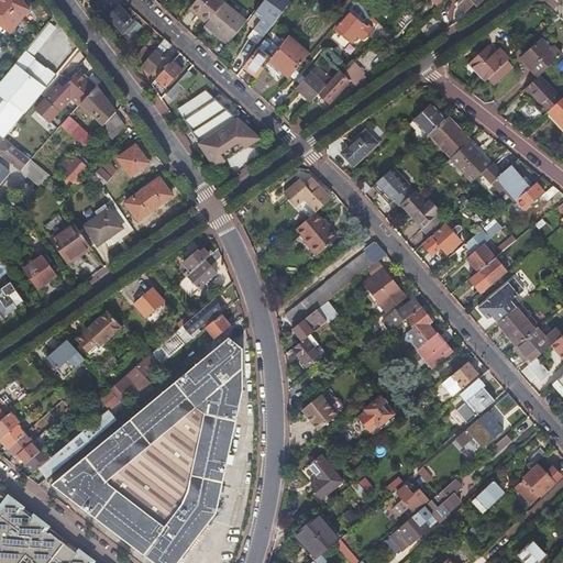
[(21,0),(0,0),(0,2),(21,20),(29,10),(21,0)]
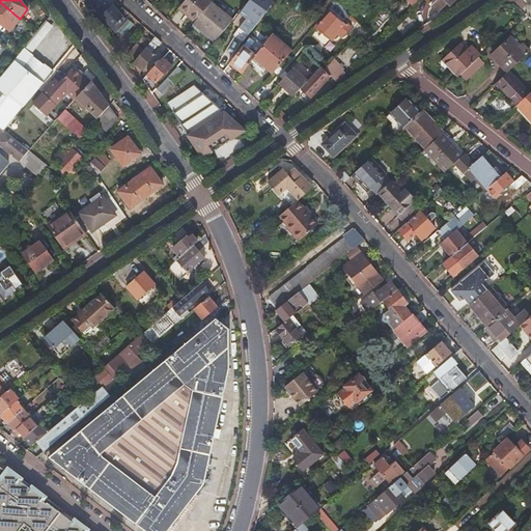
[(115,31),(122,23),(120,21),(123,18),(117,11),(116,12),(111,6),(107,10),(98,0),(91,0),(90,1),(98,10),(96,10),(99,14),(101,11),(103,14),(101,16),(115,31)]
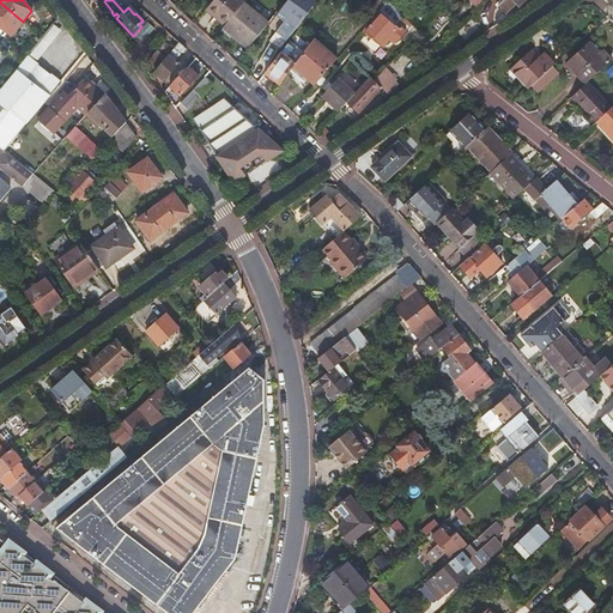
[(225,25),(244,2),(241,0),(214,0),(208,7),(219,17),(217,18),(225,25)]
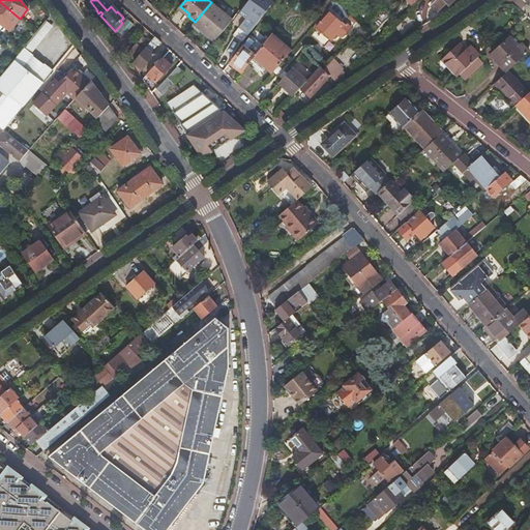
[(233,36),(242,43),(272,2),(268,0),(249,0),(239,13),(245,18),(233,36)]
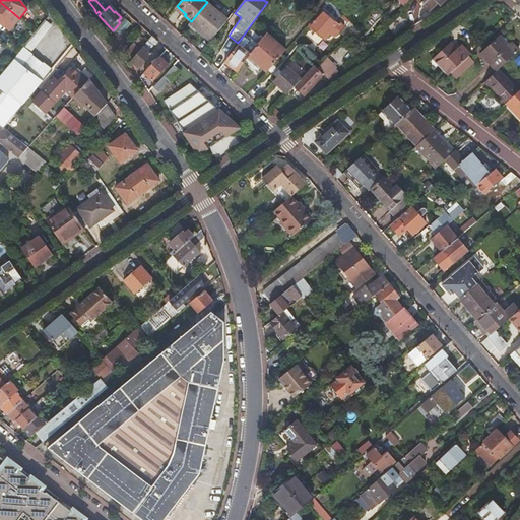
[(445,0),(427,0),(424,4),(430,10),(439,2),(441,4),(445,0)]
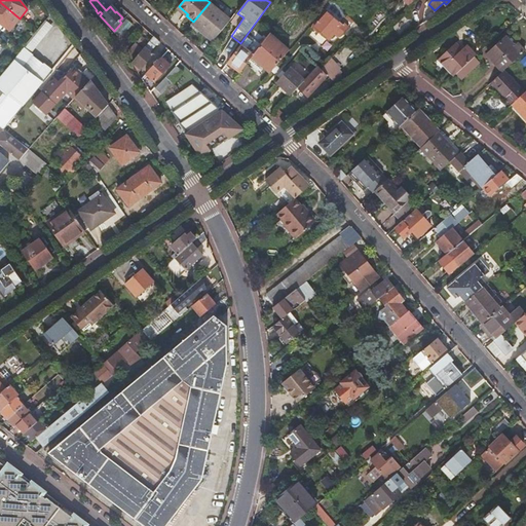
[(344,11),(333,1),(325,10),(326,11),(336,20),(344,11)]
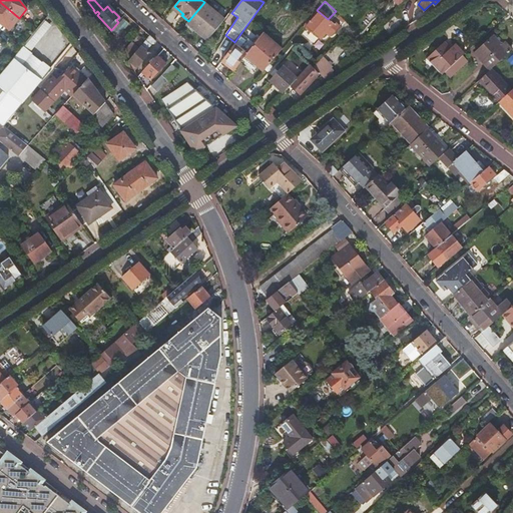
[(0,2),(0,22),(9,30),(19,18),(0,2)]
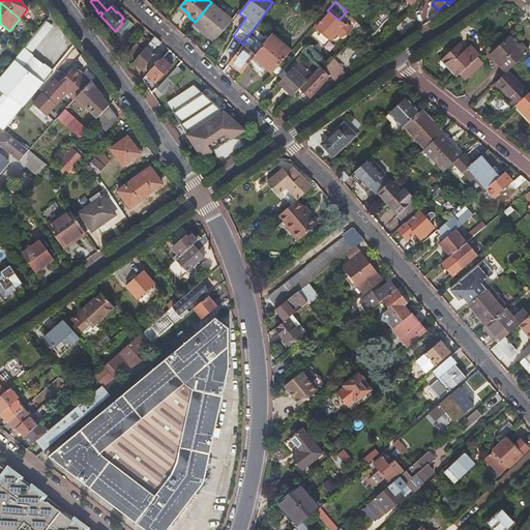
[(228,17),(211,2),(195,22),(194,23),(211,36),(216,40),(232,20),(228,17)]
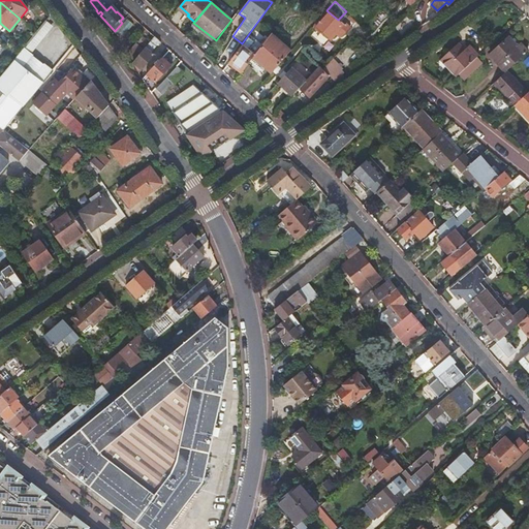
[(344,25),(338,20),(328,11),(315,26),(331,40),(338,32),(344,25)]
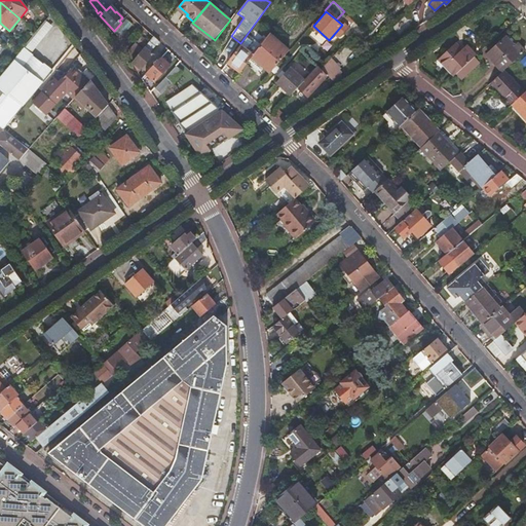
[(348,28),(343,24),(342,25),(336,32),(341,36),(348,28)]
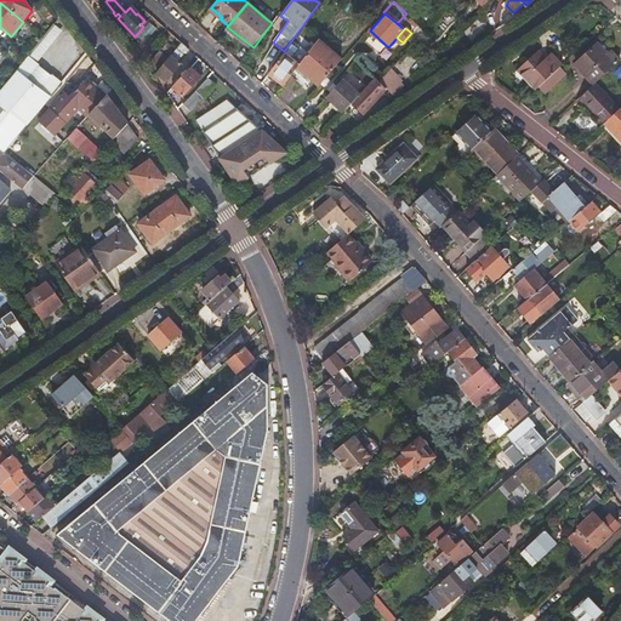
[(342,60),(319,40),(298,66),(294,73),(308,86),(313,81),(319,86),(342,60)]
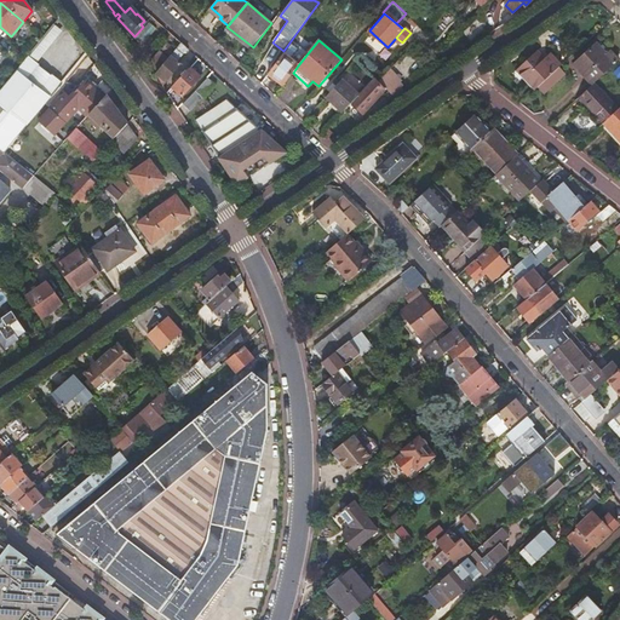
[(156,73),(162,85),(181,64),(177,61),(188,49),(182,42),(176,50),(170,56),(156,73)]
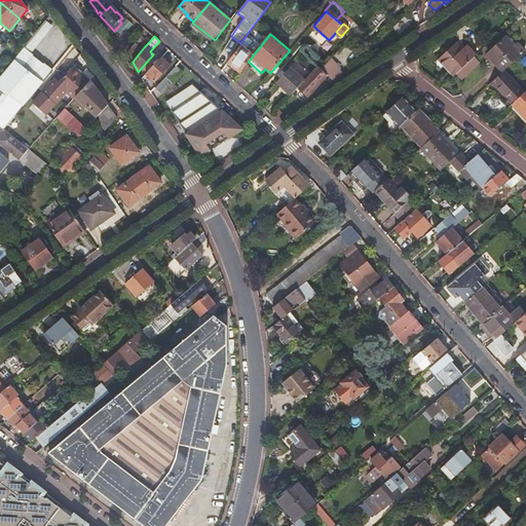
[(139,43),(144,47),(149,42),(144,37),(139,43)]
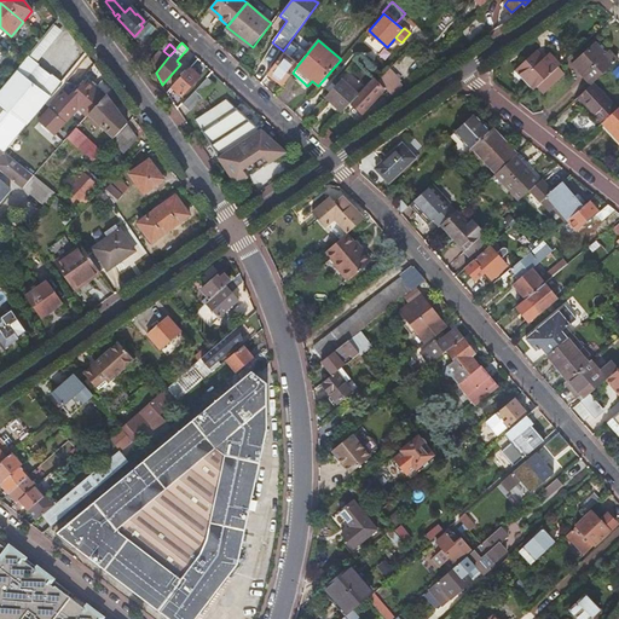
[(593,82),(613,63),(594,44),(572,64),(590,84),(593,82)]
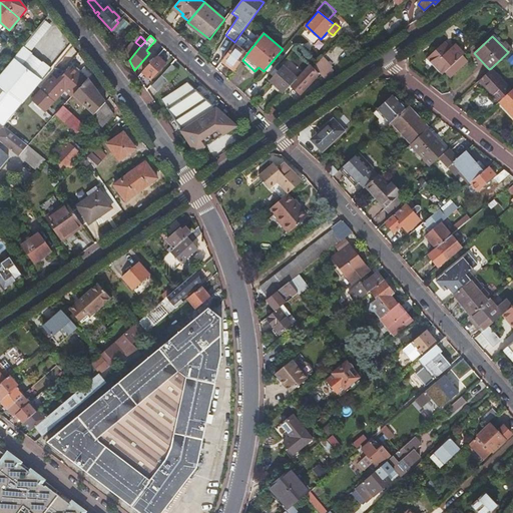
[(460,58),(464,54),(455,45),(450,50),(444,43),(428,58),(443,74),(451,67),(460,58)]
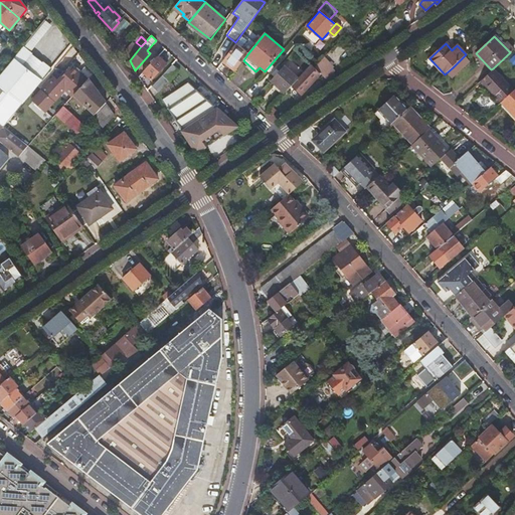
[(243,60),(247,54),(235,45),(233,48),(222,62),(234,71),(243,60)]
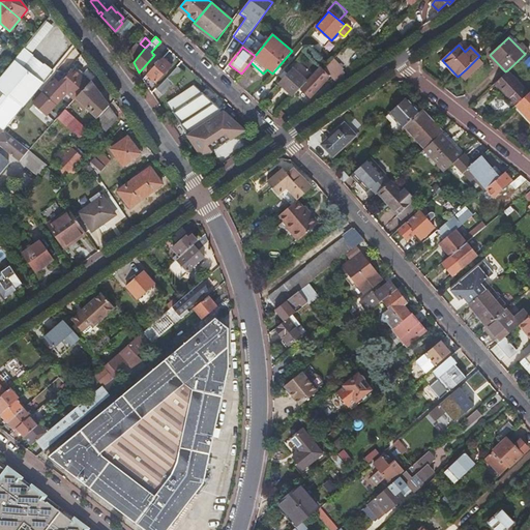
[(12,64),(40,86),(47,79),(50,75),(22,52),(12,64)]
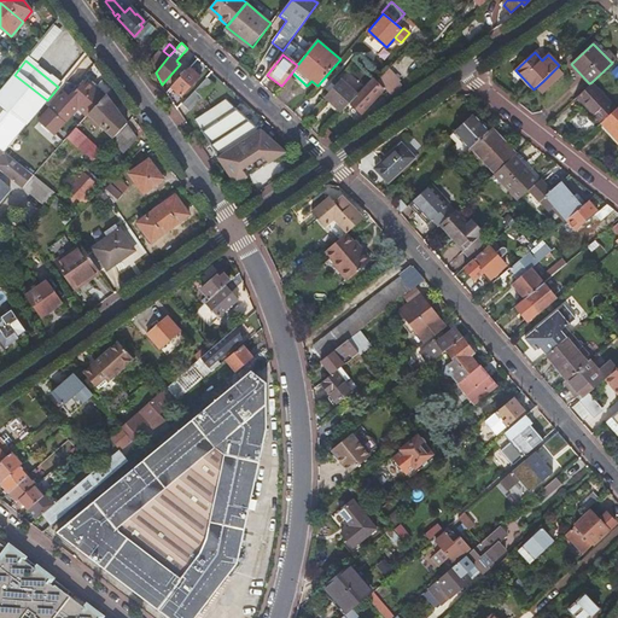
[(362,73),(367,68),(359,60),(354,65),(362,73)]
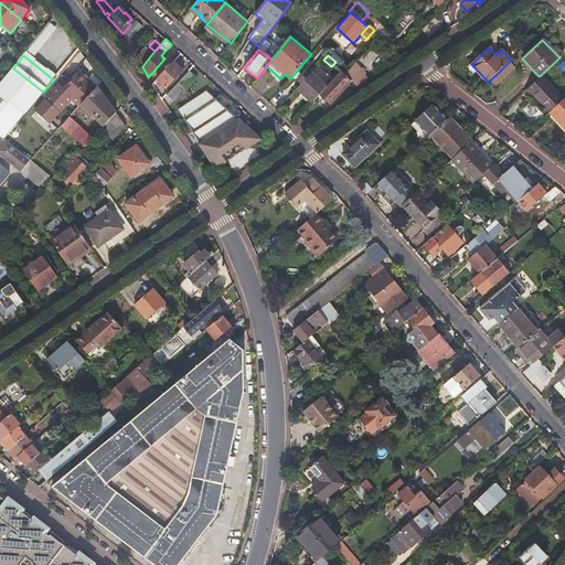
[(173,60),(157,78),(164,87),(182,68),(173,60)]
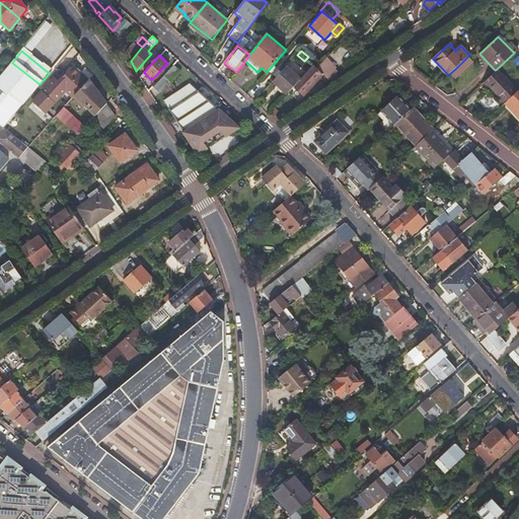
[(280,74),(294,86),(294,85),(306,74),(307,72),(293,59),(280,74)]
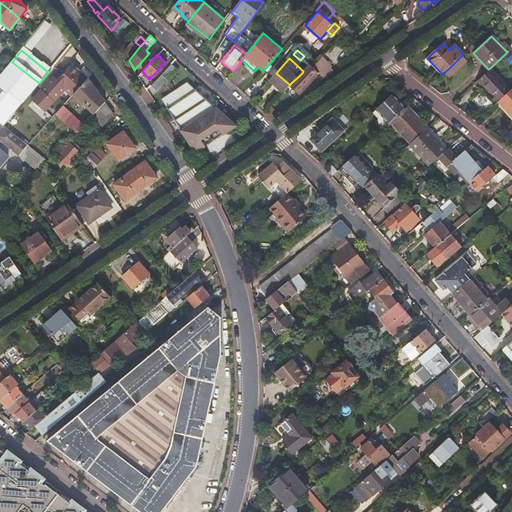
[(463,62),(459,58),(450,67),(454,71),(463,62)]
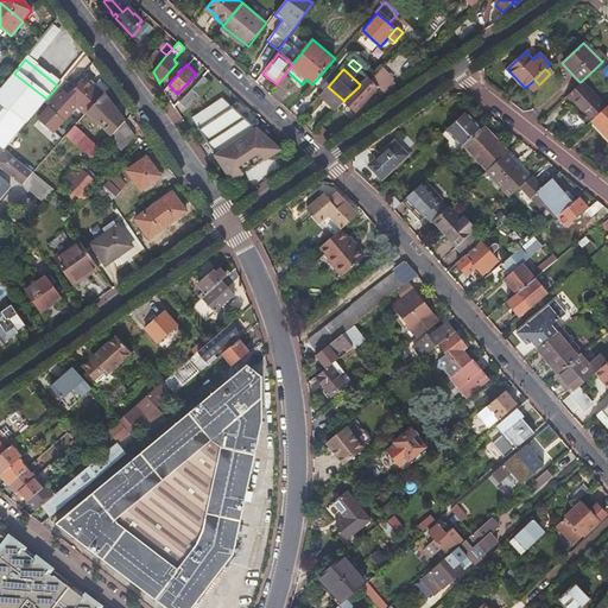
[(386,96),(396,88),(391,83),(393,81),(382,70),(372,80),(386,96)]
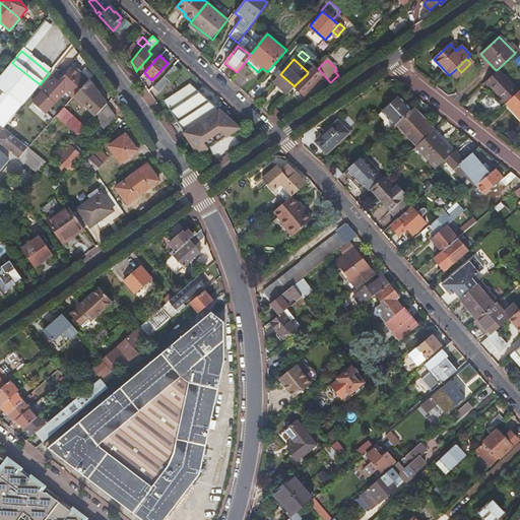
[(0,123),(5,127),(22,107),(26,101),(33,92),(40,84),(12,63),(0,77),(0,123)]
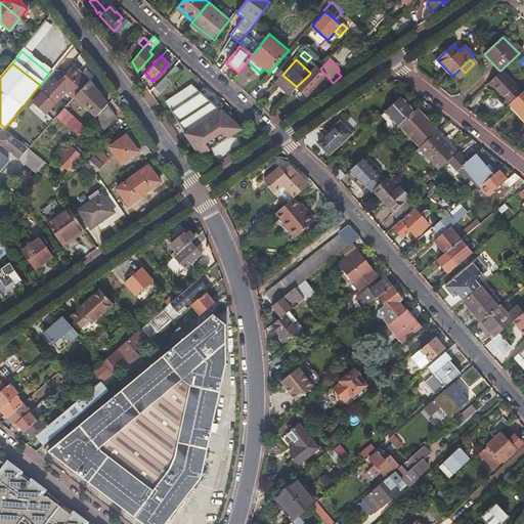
[(175,64),(154,87),(163,95),(183,73),(175,64)]
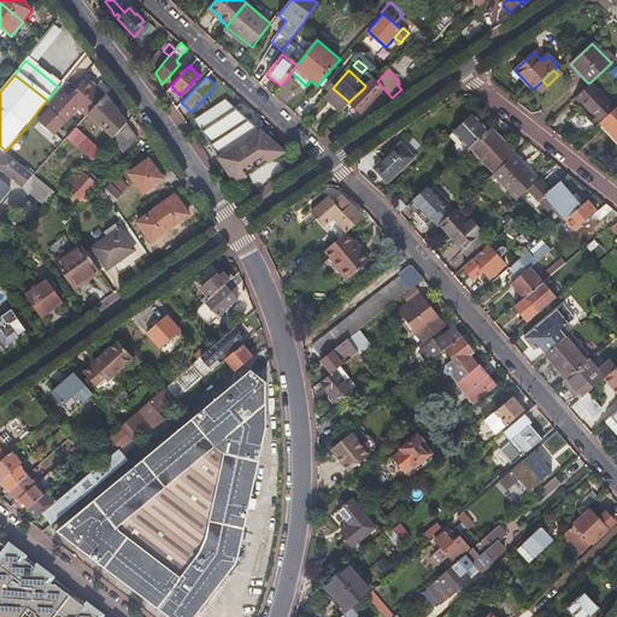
[(99,84),(95,88),(105,97),(106,94),(112,88),(103,80),(99,84)]
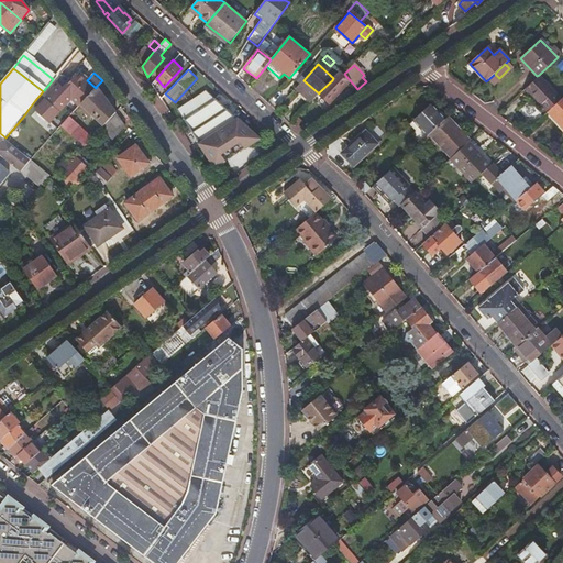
[(332,80),(319,92),(327,100),(340,88),(341,89),(350,81),(341,73),(332,80)]
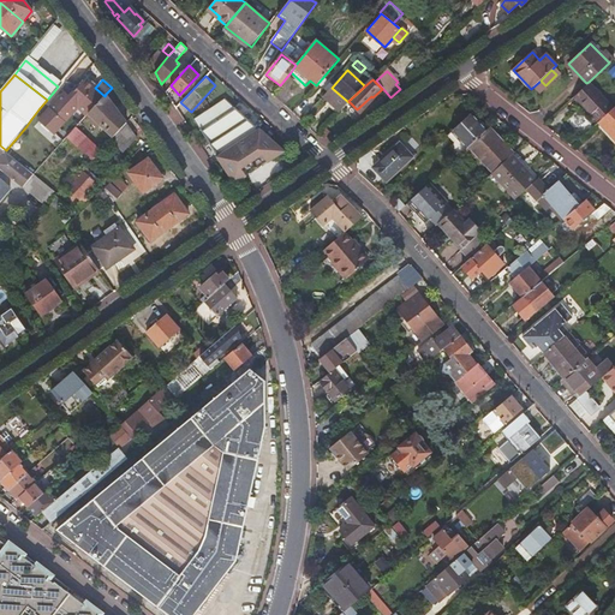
[(586,83),(574,96),(598,121),(613,107),(589,82),(586,83)]
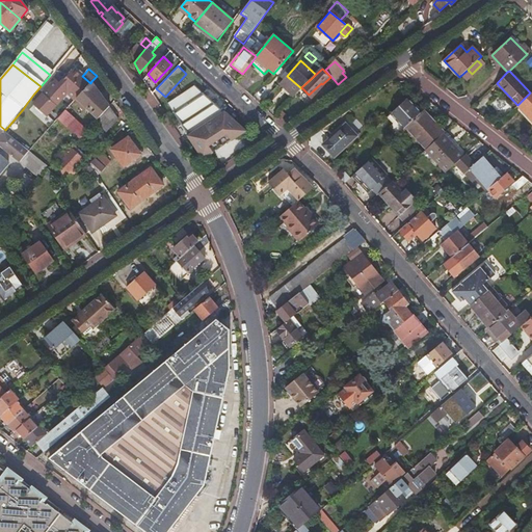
[(38,108),(54,123),(59,117),(67,109),(78,96),(90,83),(82,76),(79,74),(65,88),(59,84),(38,108)]
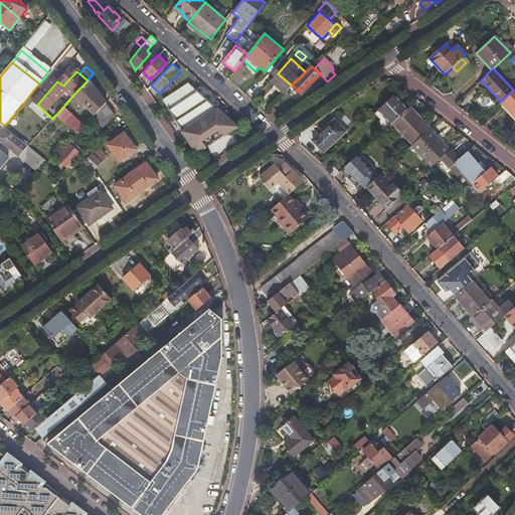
[(95,115),(106,103),(98,92),(103,87),(102,84),(94,73),(89,78),(88,80),(75,93),(95,115)]
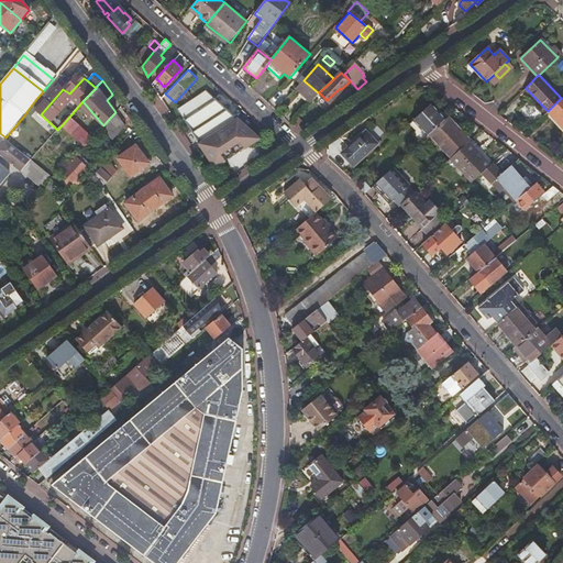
[(360,90),(367,84),(366,81),(357,89),(360,90)]
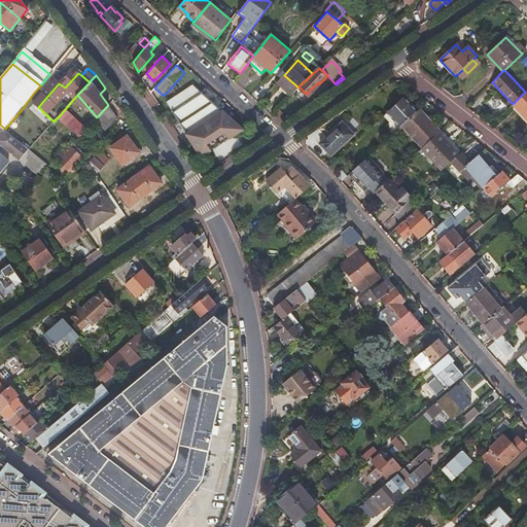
[(201,156),(242,129),(194,84),(166,102),(201,156)]
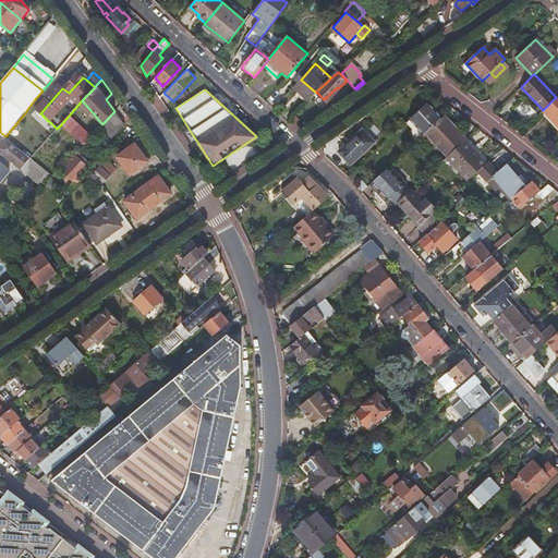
[(557,95),(556,97),(543,110),(557,125),(557,95)]
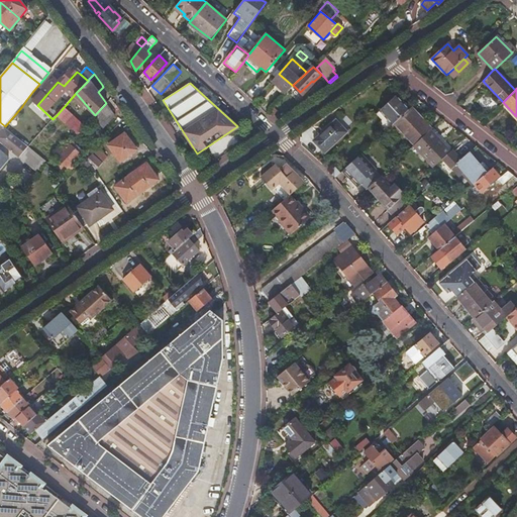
[(409,109),(396,95),(380,110),(393,124),(409,109)]
